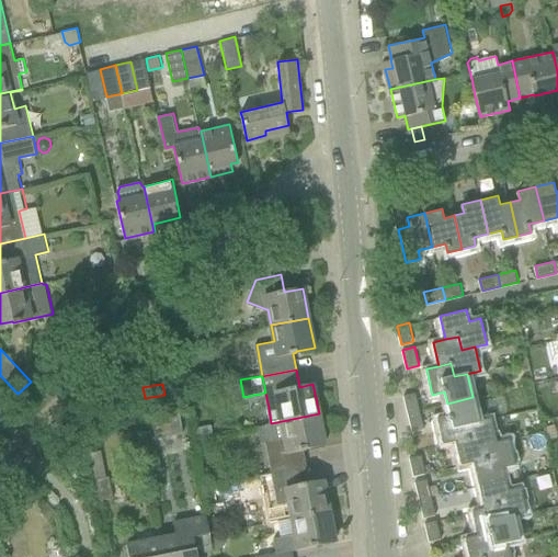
[(403,394),(408,412),(421,410),(417,391),(403,394)]
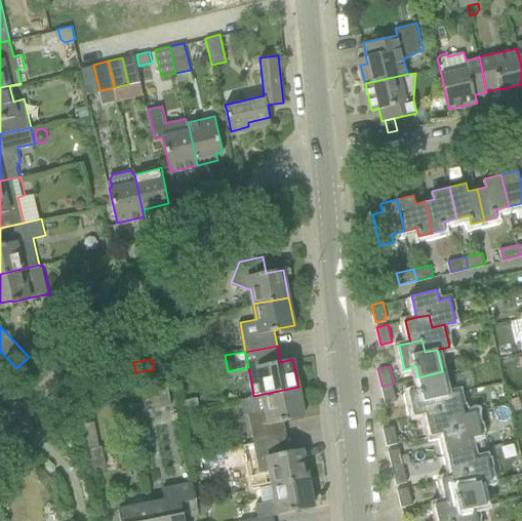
[(415,414),(427,412),(438,409),(436,396),(447,393),(442,371),(418,377),(420,388),(409,391),(415,414)]
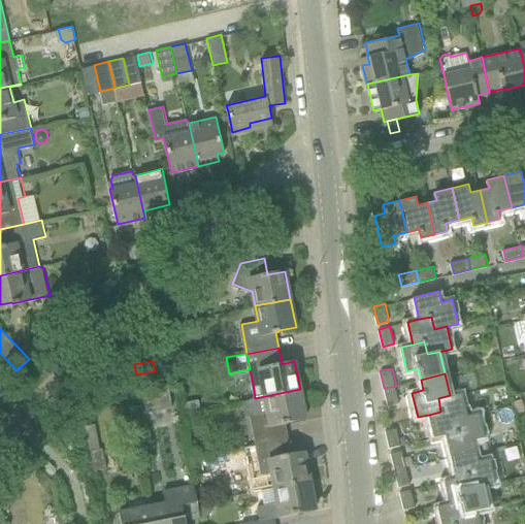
[(169,385),(142,390),(146,412),(173,406),(169,385)]
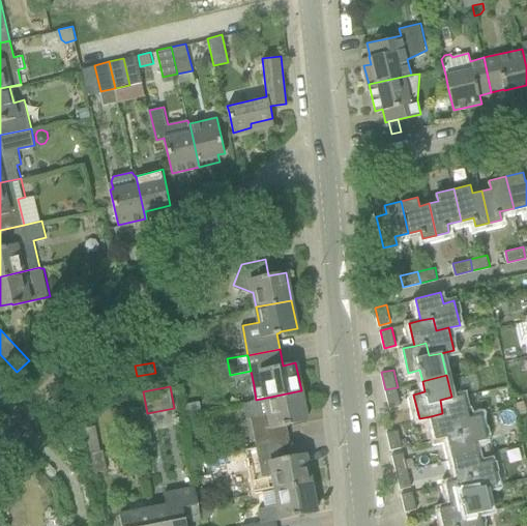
[(398,387),(385,389),(389,406),(401,403),(398,387)]
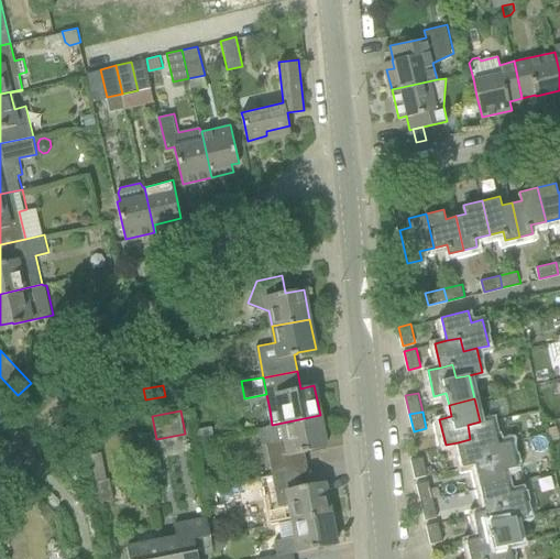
[(266,444),(272,473),(308,467),(305,450),(308,450),(307,448),(326,445),(320,415),(283,423),(272,425),(267,425),(271,442),(266,444)]
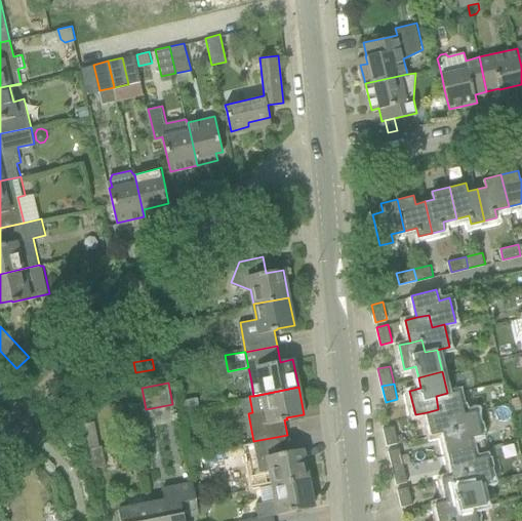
[(432,434),(443,432),(455,429),(452,415),(465,412),(458,391),(447,393),(436,396),(438,409),(427,412),(432,434)]
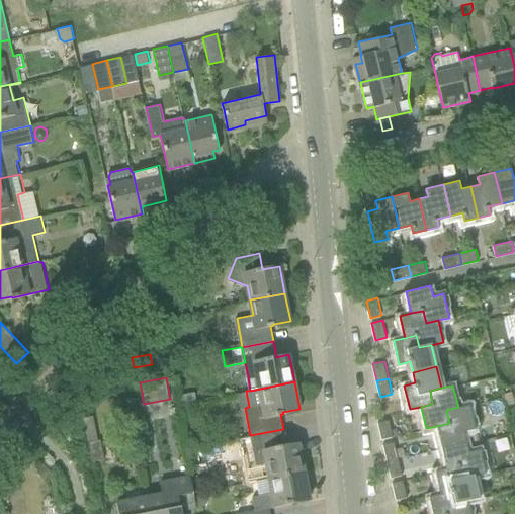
[(249,407),(246,391),(238,393),(241,408),(245,408),(249,407)]
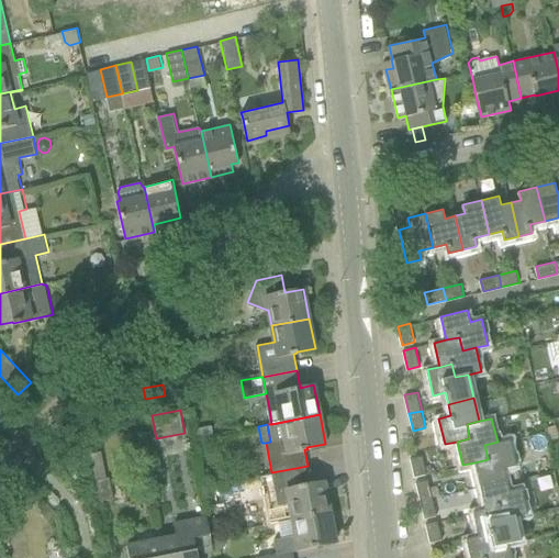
[(208,425),(196,427),(197,435),(210,433),(208,425)]
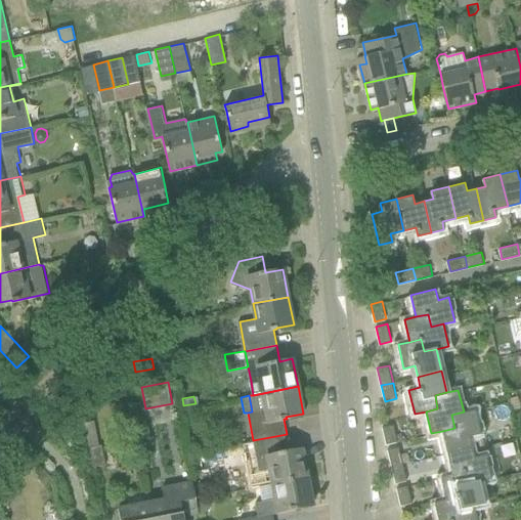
[(442,431),(447,452),(472,447),(469,435),(480,433),(475,409),(464,412),(451,415),(454,428),(442,431)]
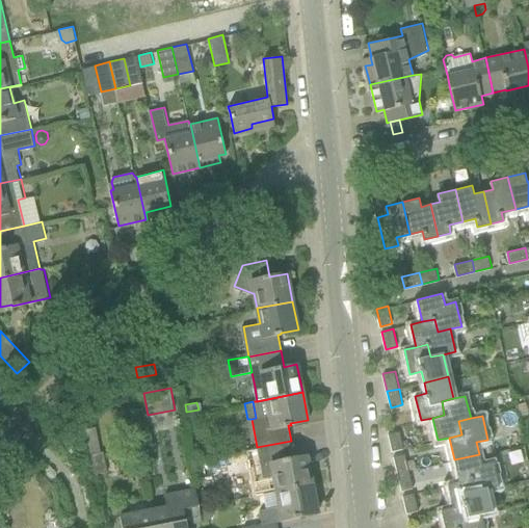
[(388,432),(392,450),(404,447),(400,429),(388,432)]
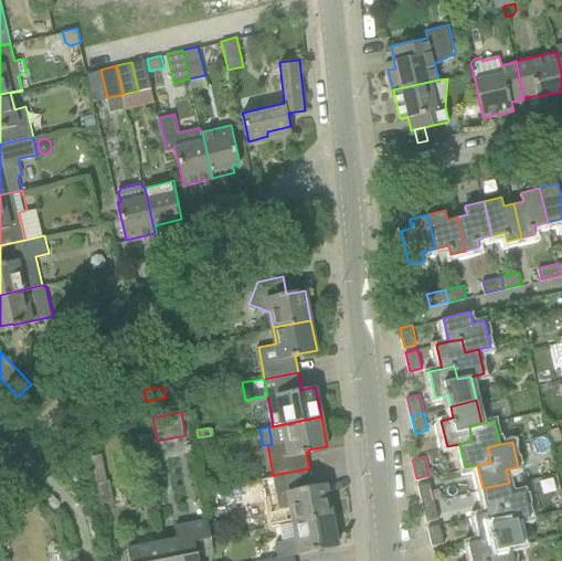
[(292,506),(295,520),(331,514),(326,484),(313,486),(309,468),(273,475),(279,508),(292,506)]
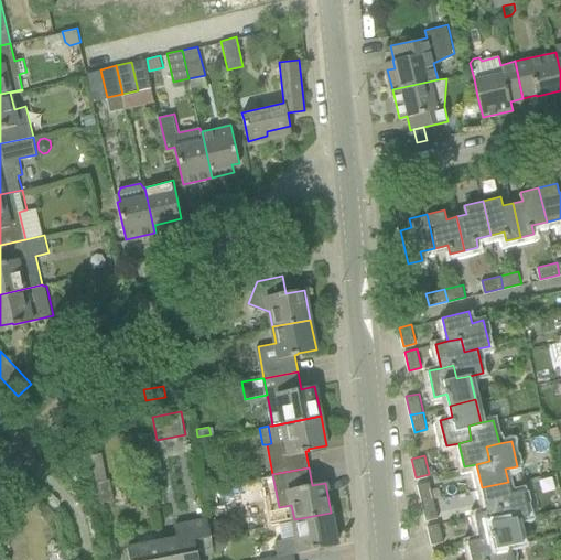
[(97,481),(101,502),(114,499),(110,477),(97,481)]
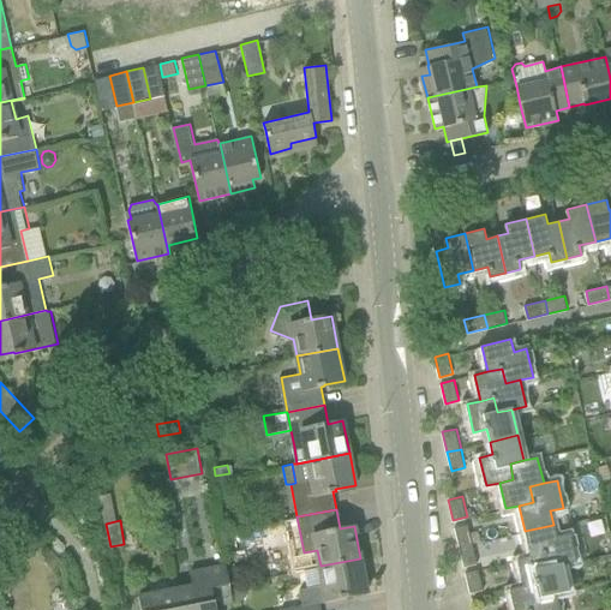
[(460,546),(473,543),(468,522),(455,526),(460,546)]
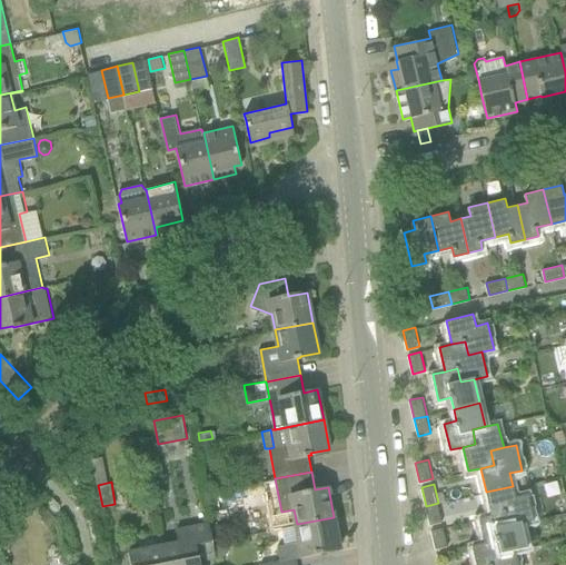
[(486,492),(493,516),(505,513),(508,525),(522,522),(534,519),(527,494),(515,496),(513,486),(486,492)]
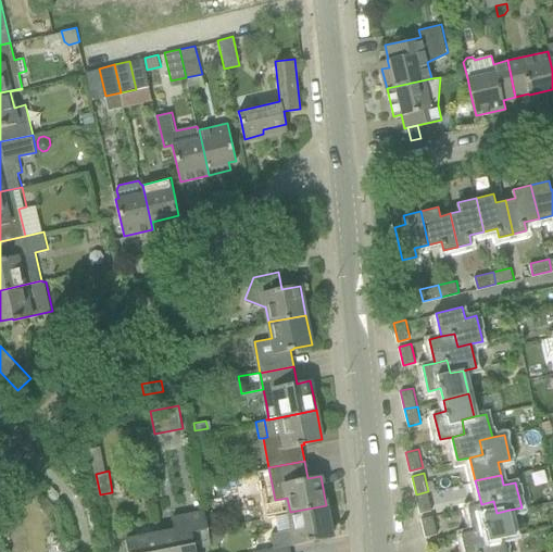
[(416,494),(420,512),(432,510),(428,491),(416,494)]
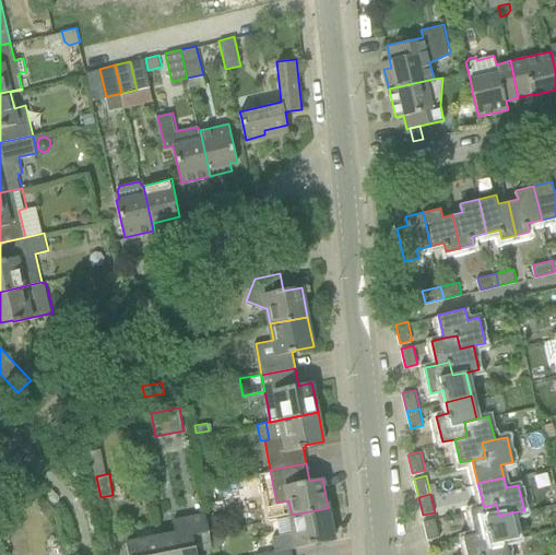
[(48,502),(42,508),(49,517),(56,510),(48,502)]
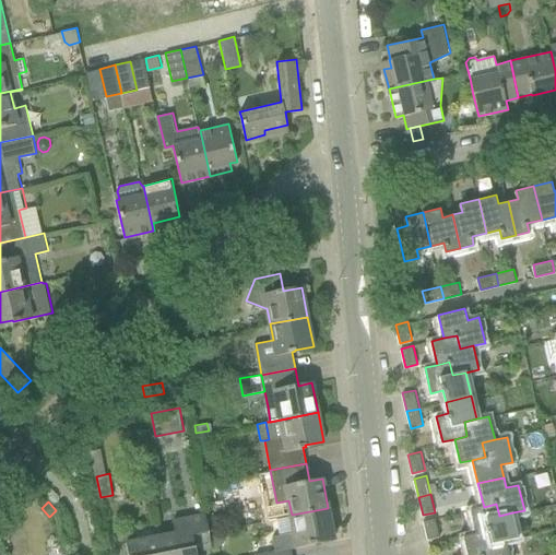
[(471,509),(477,533),(489,530),(493,543),(506,540),(518,536),(512,512),(499,516),(496,504),(484,507),(471,509)]
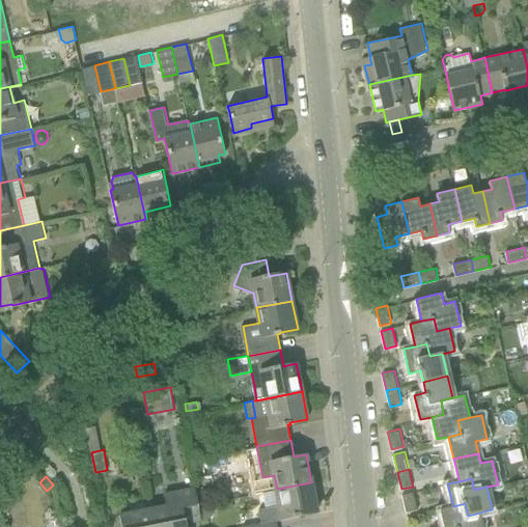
[(243,526),(242,526),(277,526),(276,520),(300,516),(300,514),(316,510),(311,482),(277,489),(266,491),(269,507),(259,509),(262,523),(243,526)]
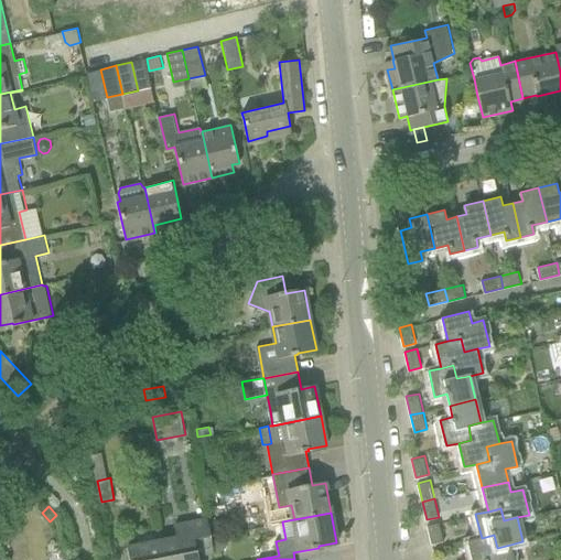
[(177,539),(161,542),(164,559),(197,559),(196,548),(213,545),(207,517),(174,524),(177,539)]
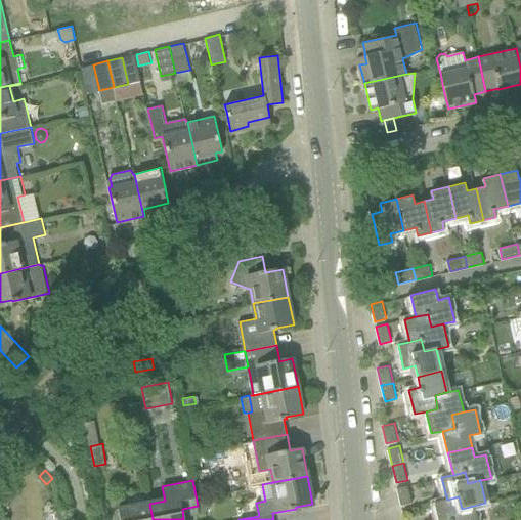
[(203,483),(196,485),(198,497),(210,495),(208,487),(203,483)]
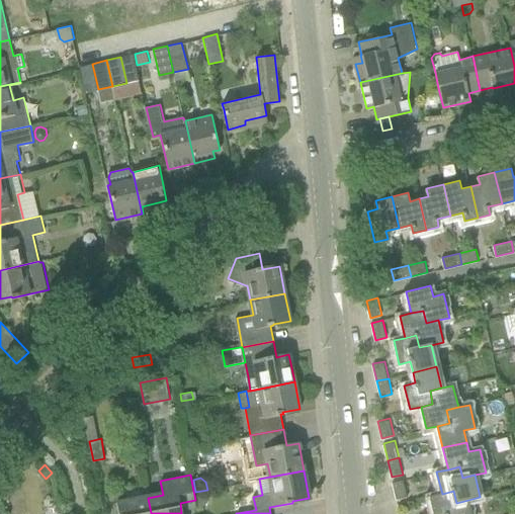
[(397,499),(408,496),(404,479),(393,482),(397,499)]
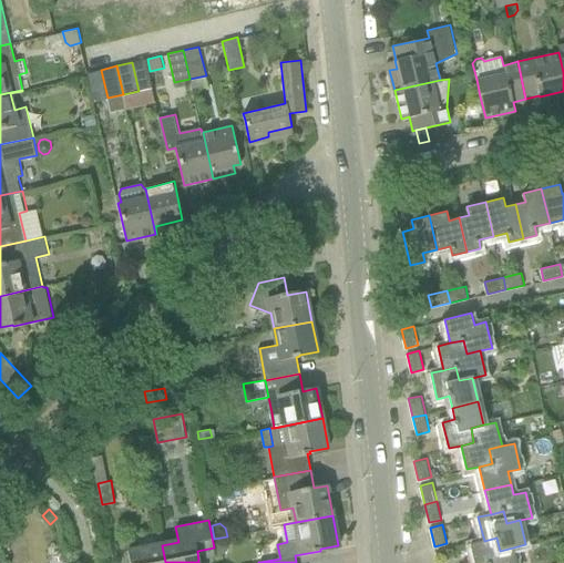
[(228,536),(214,540),(217,554),(225,553),(229,545),(228,536)]
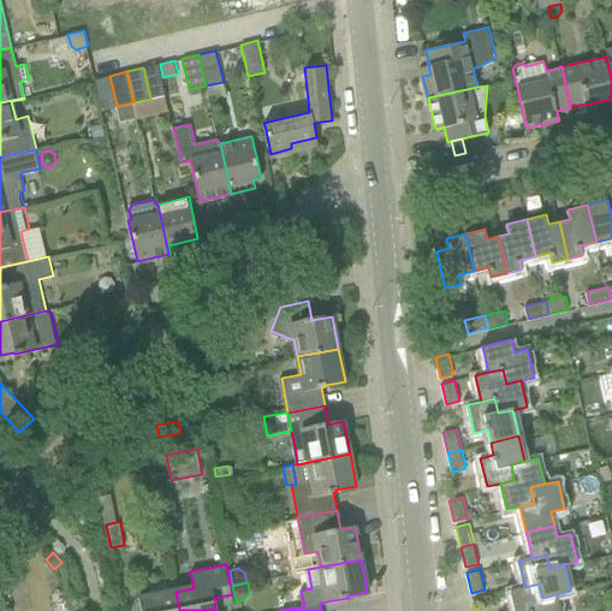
[(560,610),(557,594),(542,598),(539,583),(526,587),(511,591),(515,610),(560,610)]
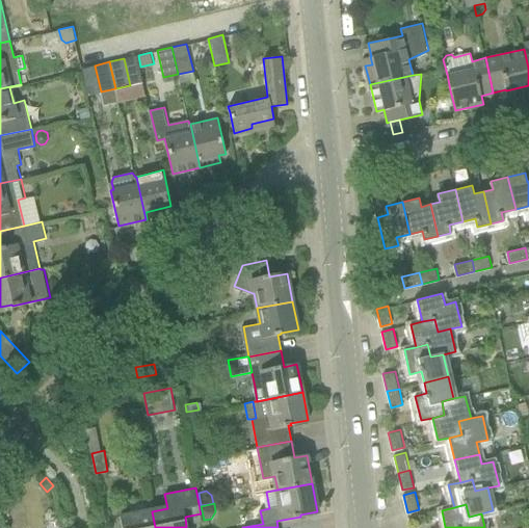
[(155,527),(152,511),(137,513),(136,511),(120,516),(122,527),(155,527)]
